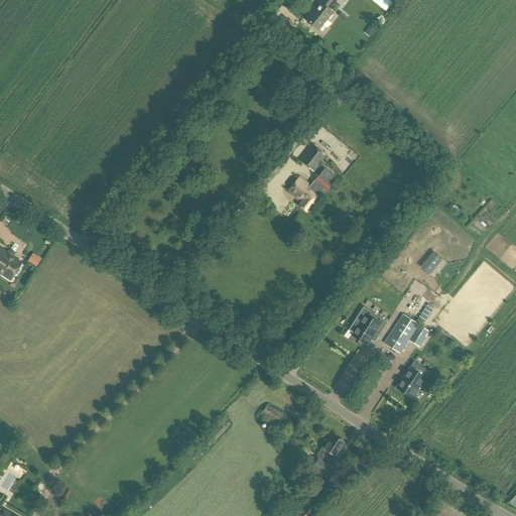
[(323,0),(306,19),(319,30),(334,13),(330,10),(338,1),(338,0),(323,0)]
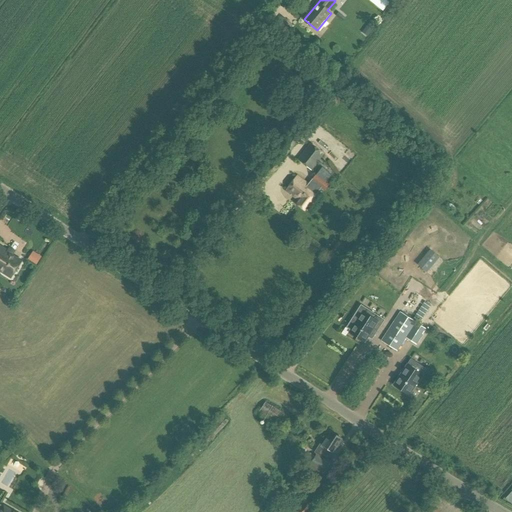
[(310,143),(297,160),(312,171),(325,154),(310,143)]
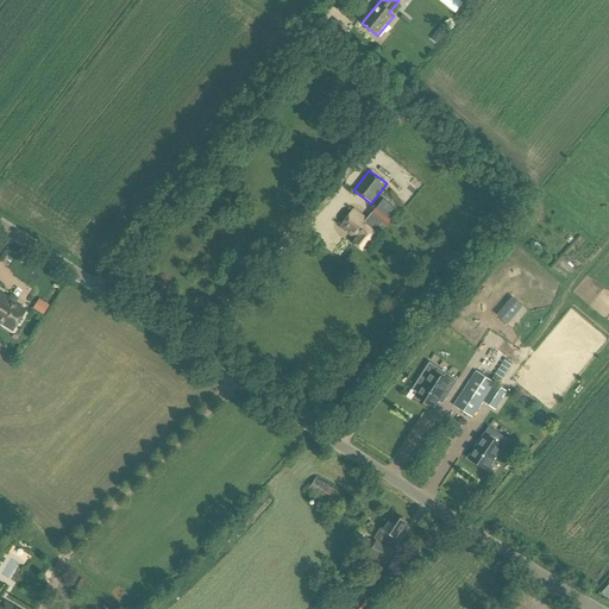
[(378,207),(370,215),(385,226),(393,219),(378,207)]
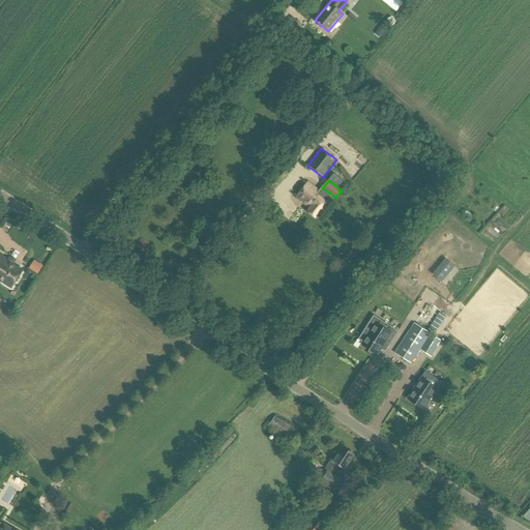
[(268,181),(262,188),(269,195),(275,187),(268,181)]
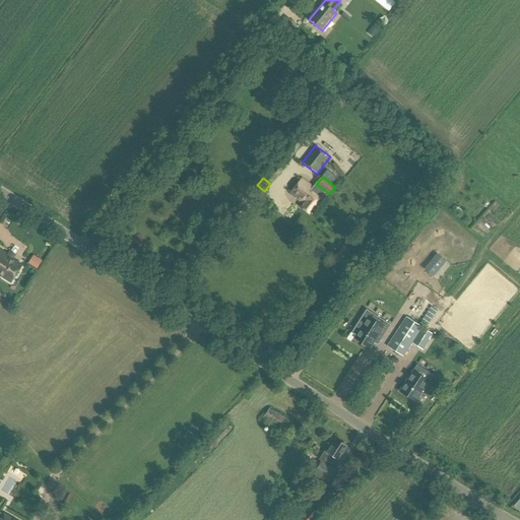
[(302,181),(290,194),(304,204),(302,207),(310,213),(321,200),(320,199),(323,196),(302,181)]
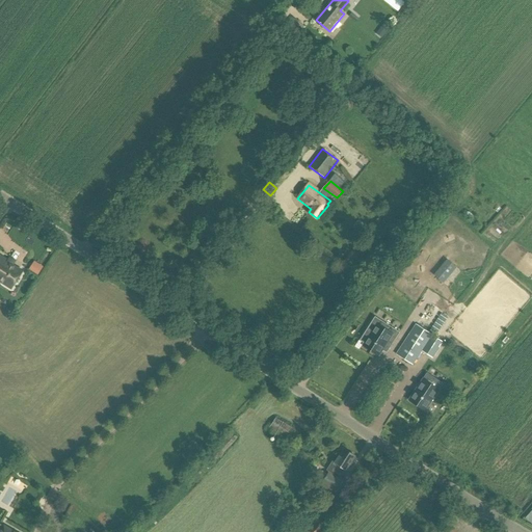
[(0,254),(0,283),(11,290),(23,271),(14,264),(16,261),(10,257),(8,260),(0,254)]
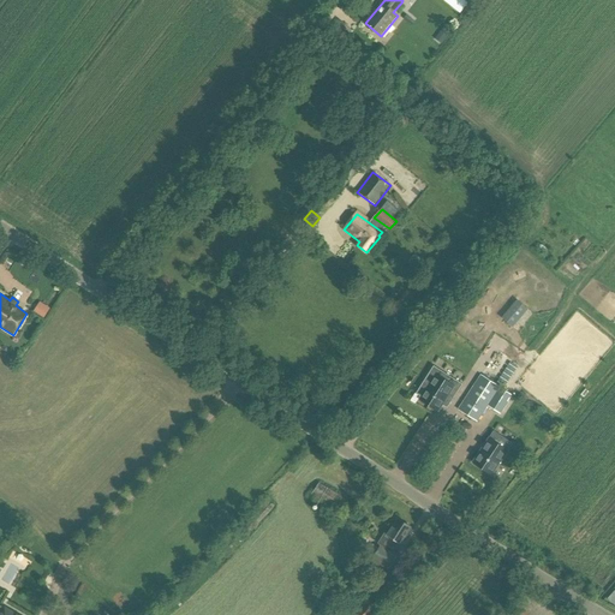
[(512,328),(527,309),(517,299),(501,318),(512,328)]
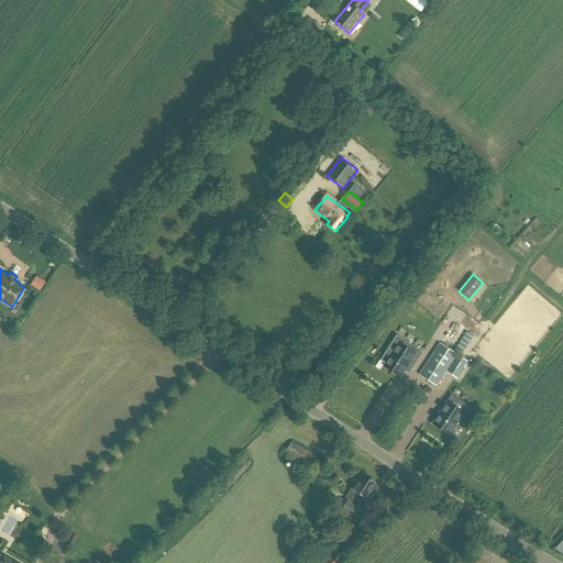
[(46,283),(41,279),(35,287),(41,291),(46,283)]
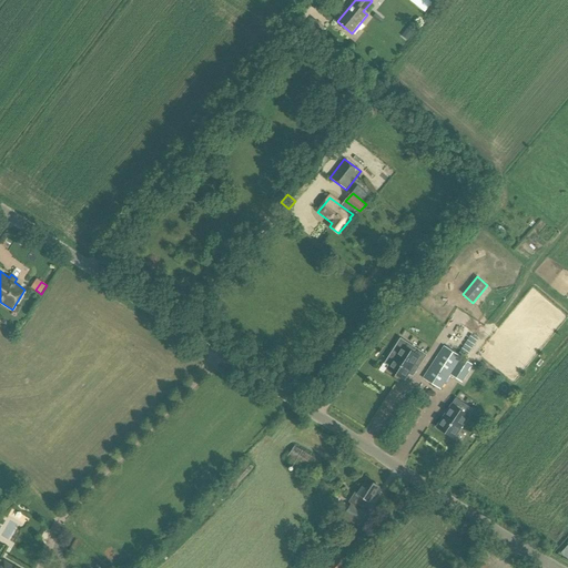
[(426,355),(399,338),(384,364),(388,366),(387,368),(404,379),(409,372),(414,375),(426,355)]
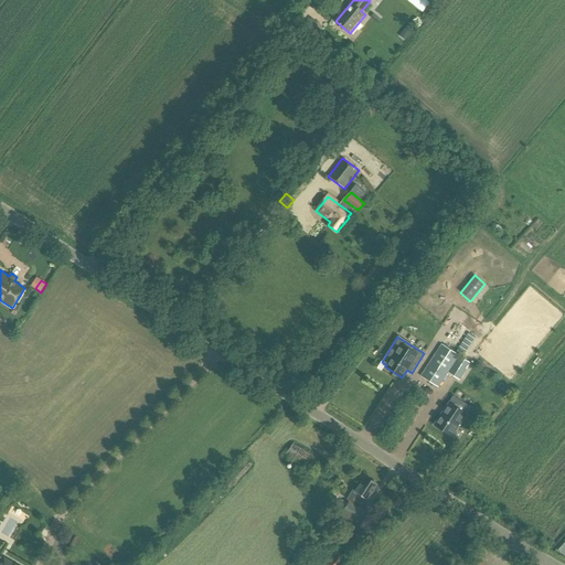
[(436,353),(420,376),(429,382),(439,387),(448,373),(449,373),(459,380),(466,369),(466,368),(469,363),(470,362),(460,355),(443,344),(436,353)]
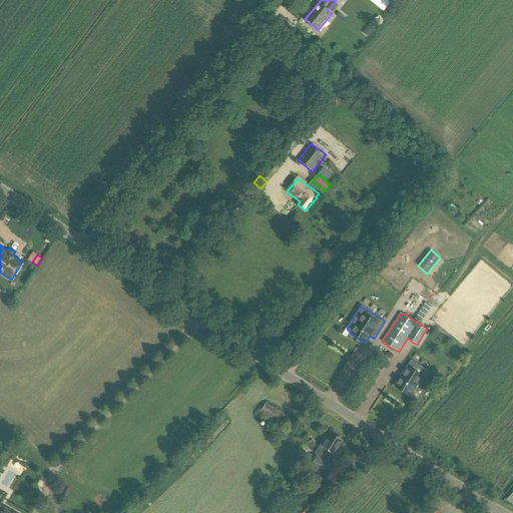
[(408,366),(394,386),(410,396),(423,376),(427,370),(412,360),(408,366)]
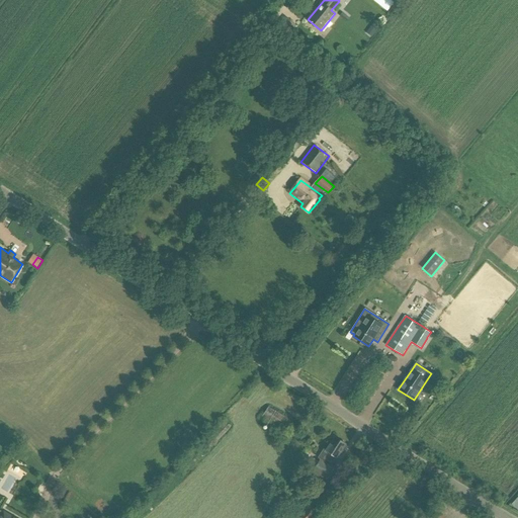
[(461,375),(465,368),(460,365),(456,373),(461,375)]
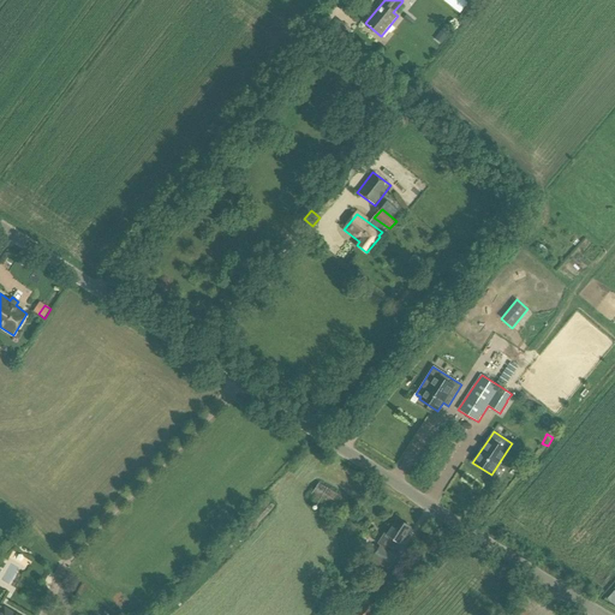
[(374,448),(386,457),(389,449),(377,442),(374,448)]
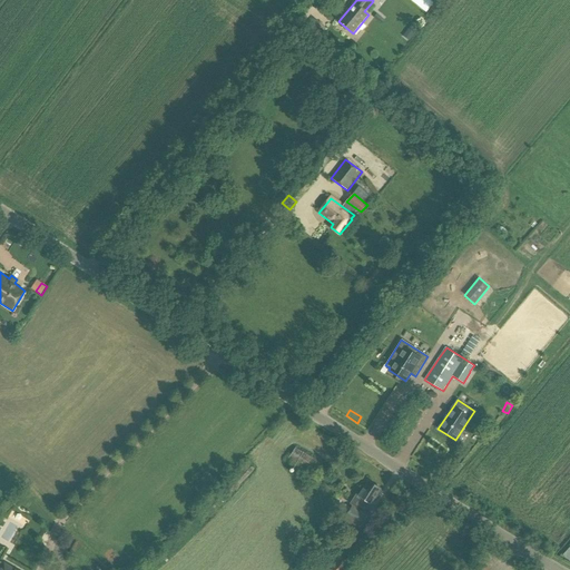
[(297,448),(290,458),(323,480),(330,469),(297,448)]
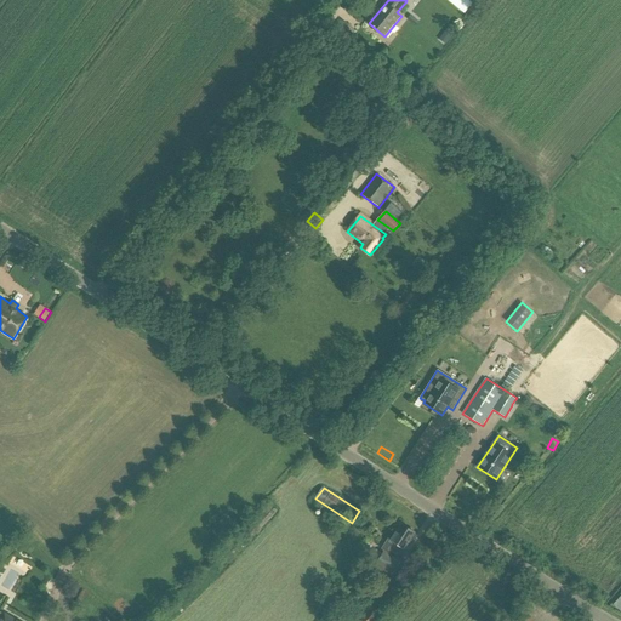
[(391,540),(403,548),(404,550),(415,533),(402,524),(392,539),(391,540)]
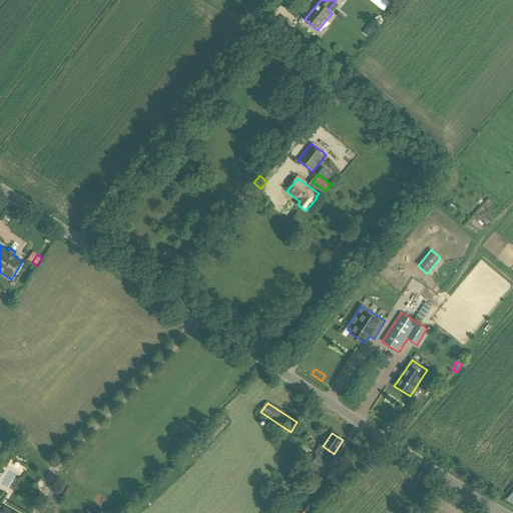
[(322,444),(315,453),(318,455),(328,462),(329,460),(333,453),(323,446),(324,445),(322,444)]
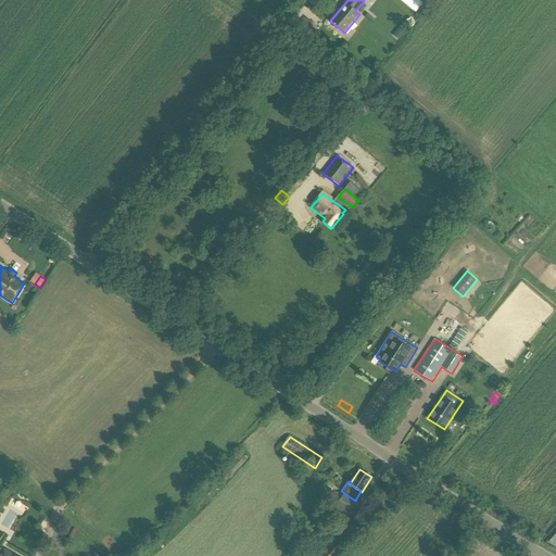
[(344,493),(337,505),(356,517),(364,504),(356,498),(355,501),(344,493)]
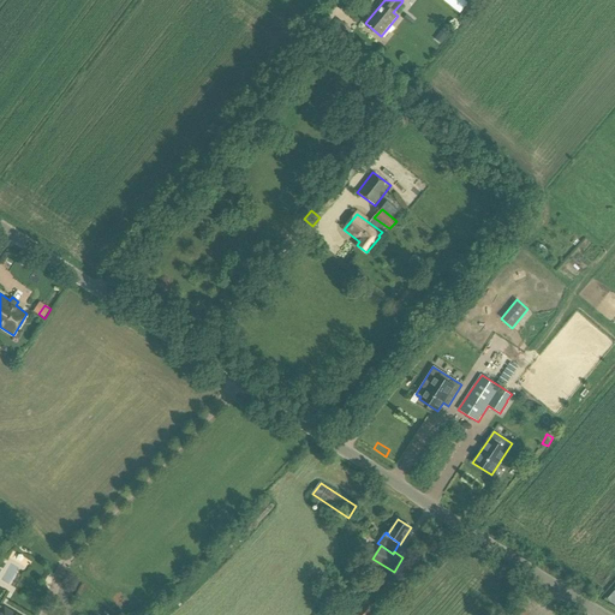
[(372,559),(364,571),(387,585),(394,572),(372,559)]
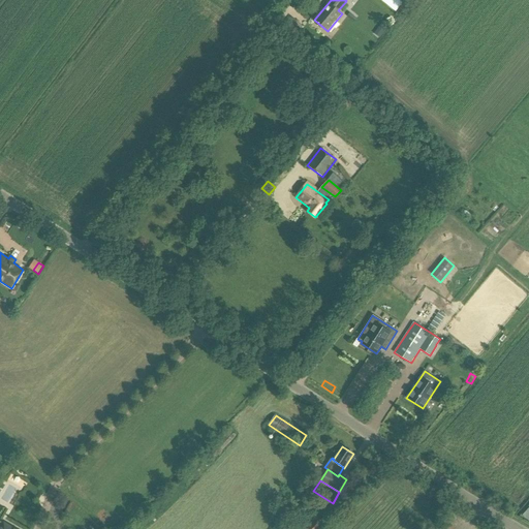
[(17,492),(21,487),(16,481),(10,487),(17,492)]
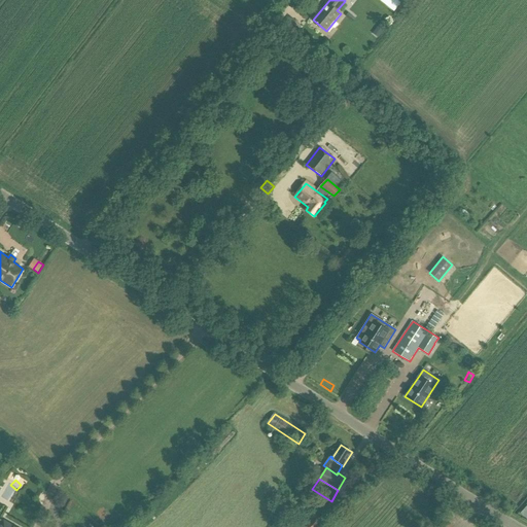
[(320,508),(305,525),(306,526),(320,526),(330,517),(320,508)]
